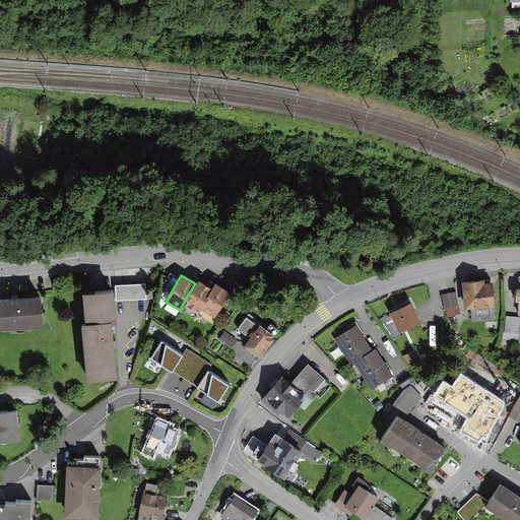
[(462,278),(465,307),(470,306),(472,318),(496,316),(494,304),(496,304),(493,279),(485,279),(485,276),(462,278)]
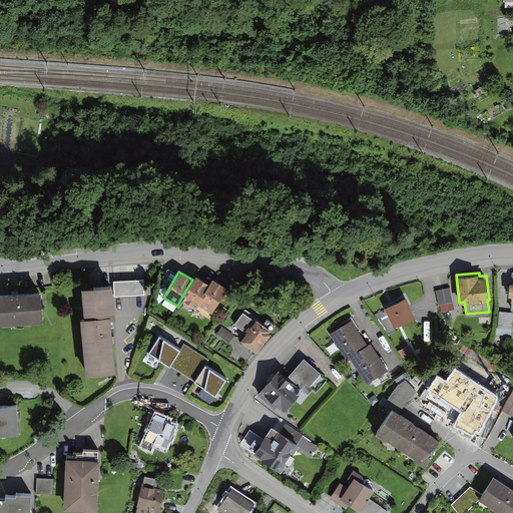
[(209,283),(195,275),(192,280),(180,300),(194,309),(197,305),(209,283)]
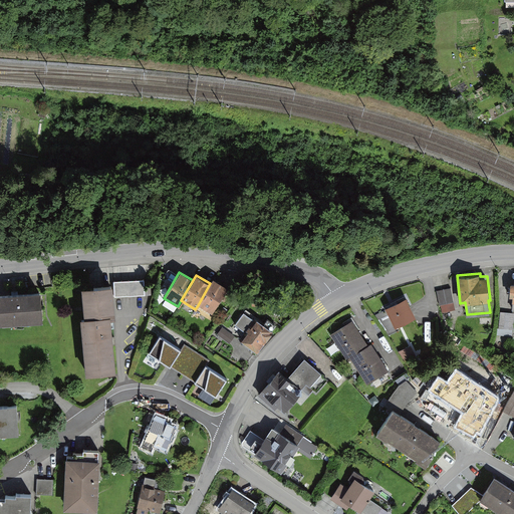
[(227,287),(213,279),(210,283),(198,305),(211,313),(227,287)]
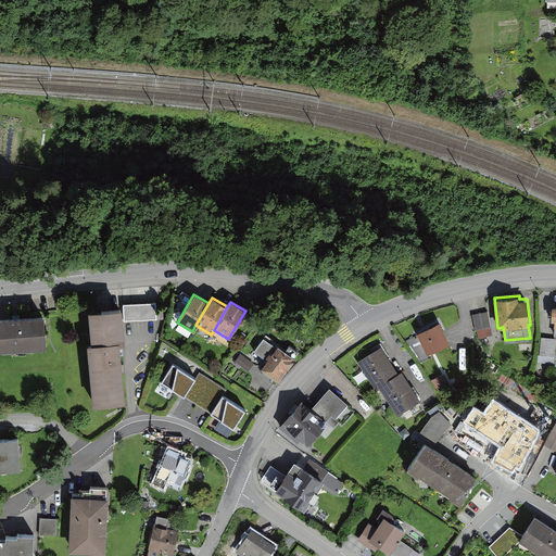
[(156,303),(126,304),(127,323),(164,320),(163,312),(156,312),(156,303)]
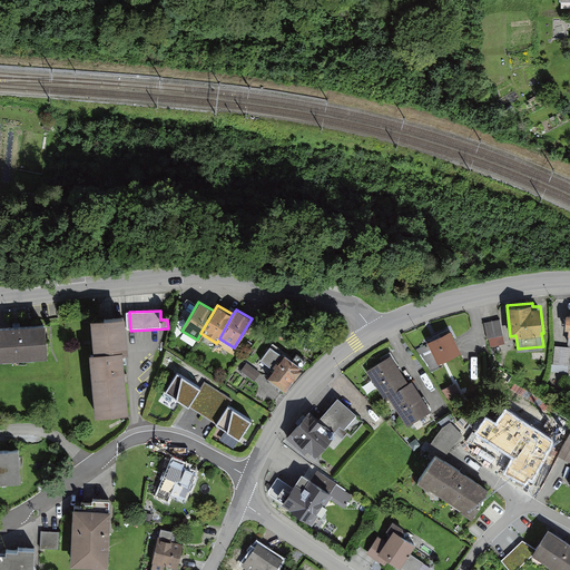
[(94,415),(127,412),(121,354),(128,353),(126,331),(125,315),(94,317),(89,318),(92,353),(88,353),(94,415)]
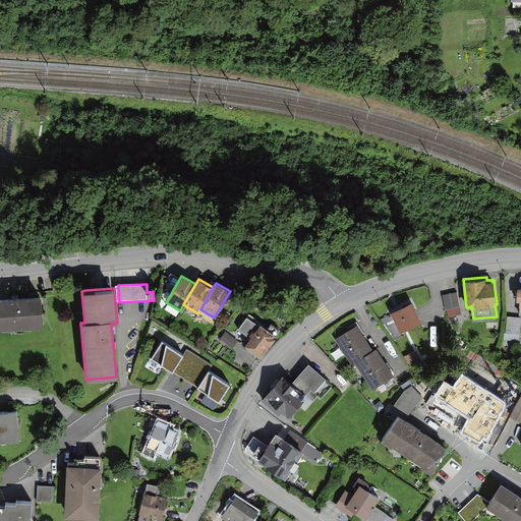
[(457,292),(443,295),(446,309),(447,309),(460,306),(457,292)]
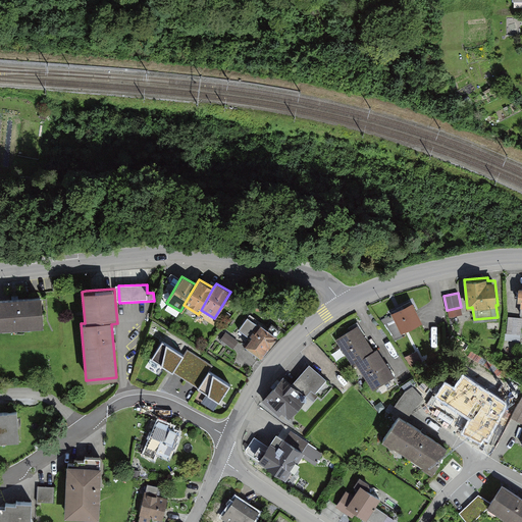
[(0,327),(43,324),(41,297),(0,300),(0,327)]
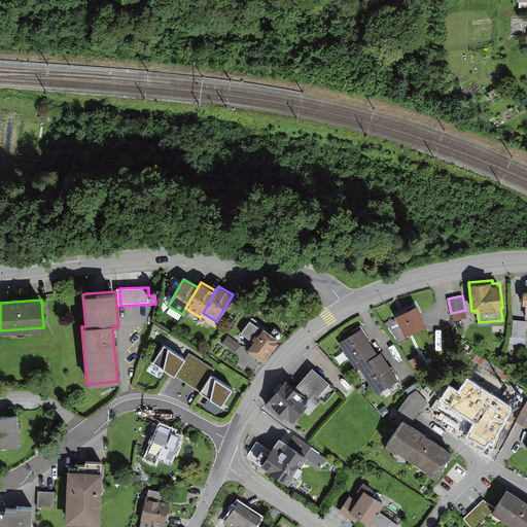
[(417,307),(396,317),(397,318),(387,323),(397,344),(408,339),(407,337),(426,326),(417,307)]
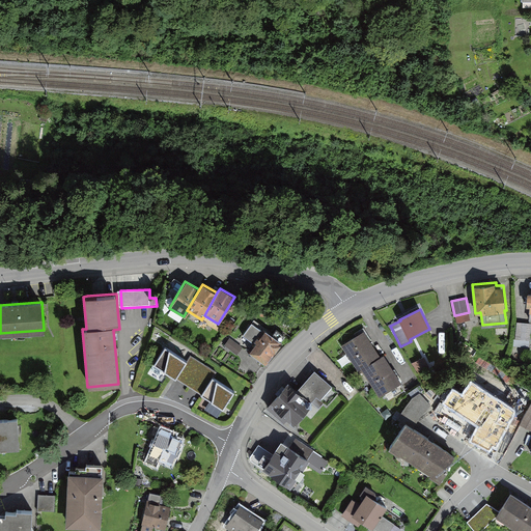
[(471,319),(469,312),(455,315),(457,323),(471,319)]
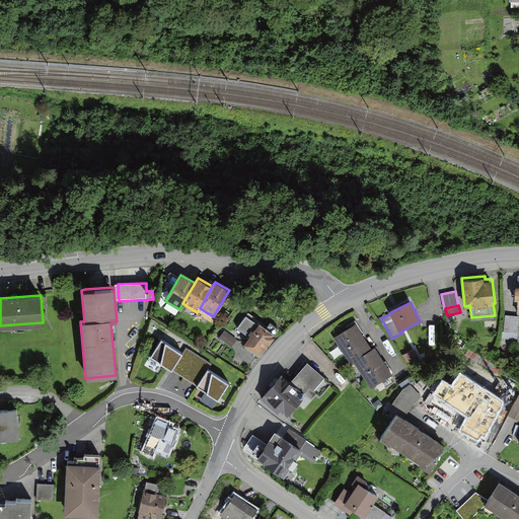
[(237,327),(248,335),(257,321),(246,314),(237,327)]
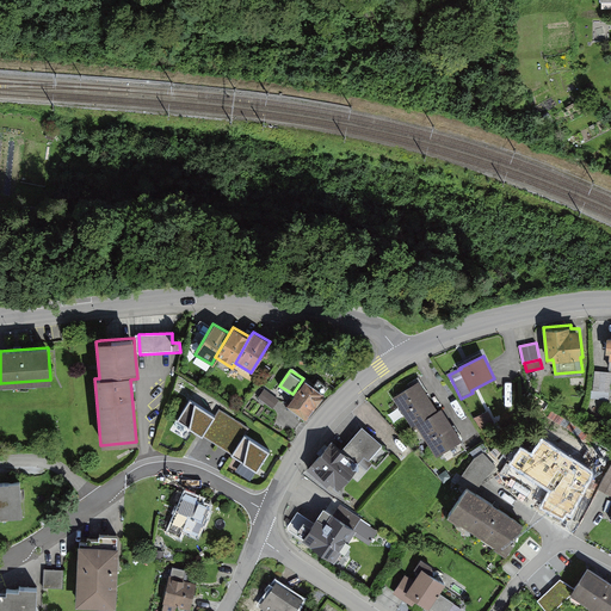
[(610,371),(594,371),(594,399),(610,399),(610,371)]
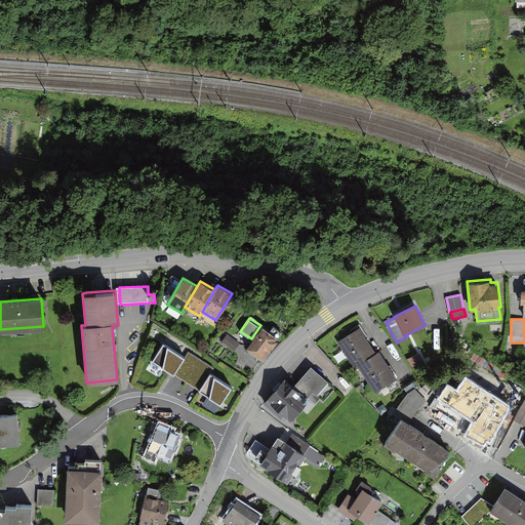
[(280,337),(278,336),(282,331),(274,325),(270,330),(261,324),(260,325),(251,338),(245,347),(249,350),(247,352),(259,360),(260,358),(264,360),(280,337)]
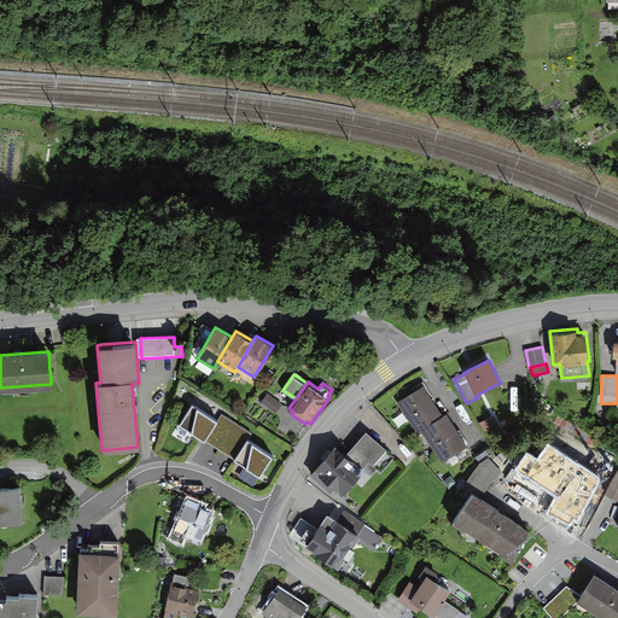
[(444,415),(424,384),(397,401),(398,403),(418,433),(421,430),(430,425),(435,423),(444,415)]
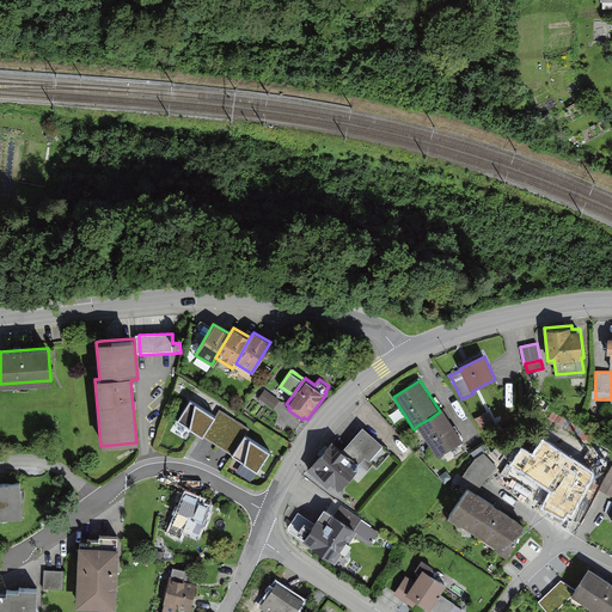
[(264,389),(258,397),(274,408),(280,399),(264,389)]
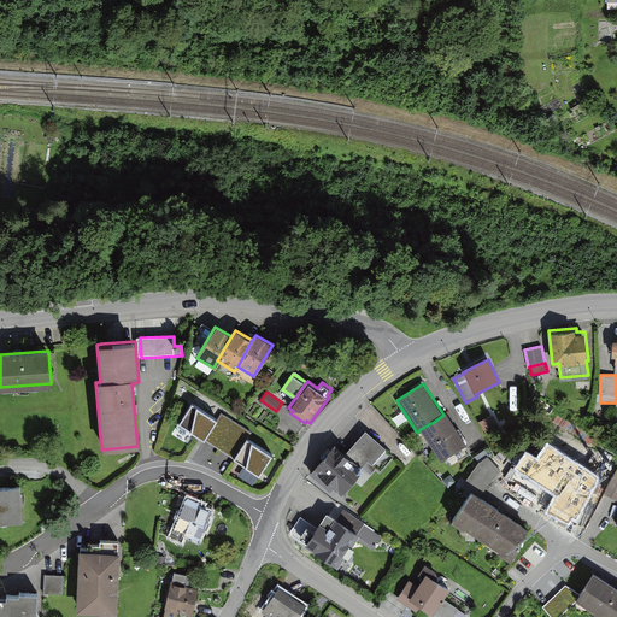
[(217,419),(191,404),(177,425),(204,441),(217,419)]
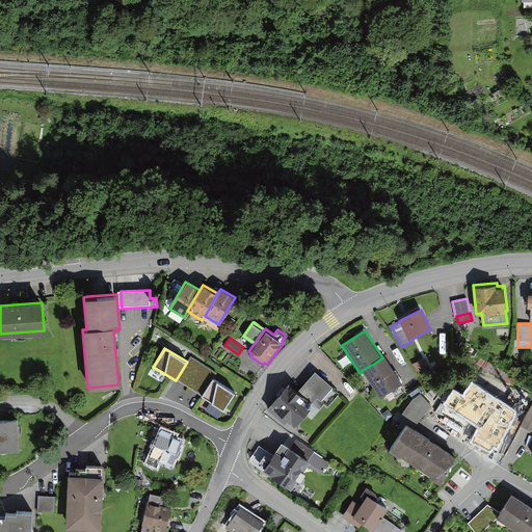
[(386,355),(382,357),(374,364),(370,366),(363,370),(380,397),(384,395),(403,382),(386,355)]
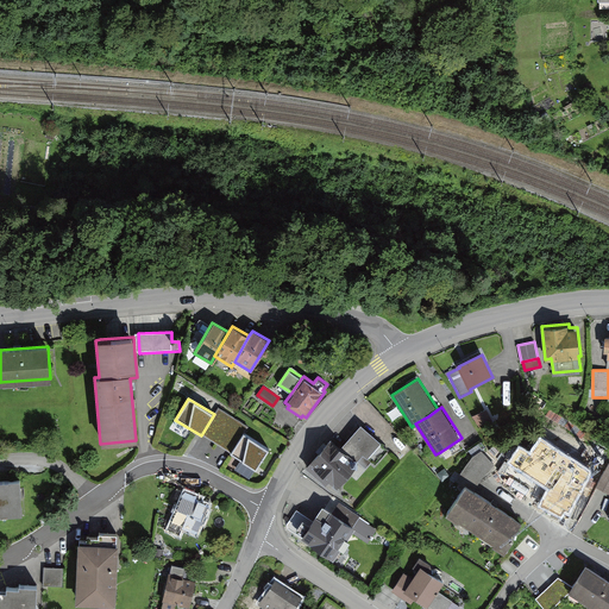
[(218,408),(214,414),(201,435),(230,453),(242,433),(246,426),(218,408)]
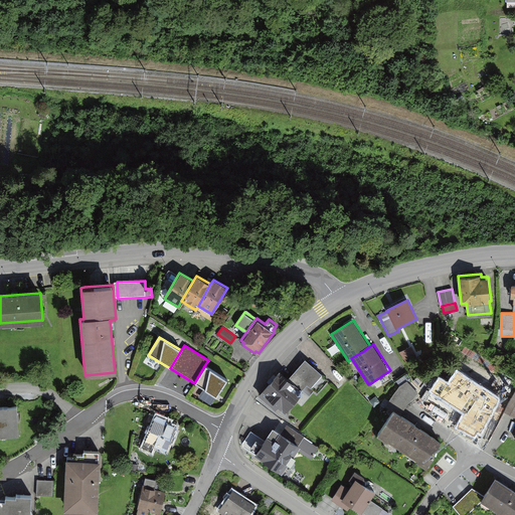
[(288,379),(280,372),(262,391),(285,412),(303,392),(309,397),(315,391),(312,388),(323,376),(305,360),(288,379)]
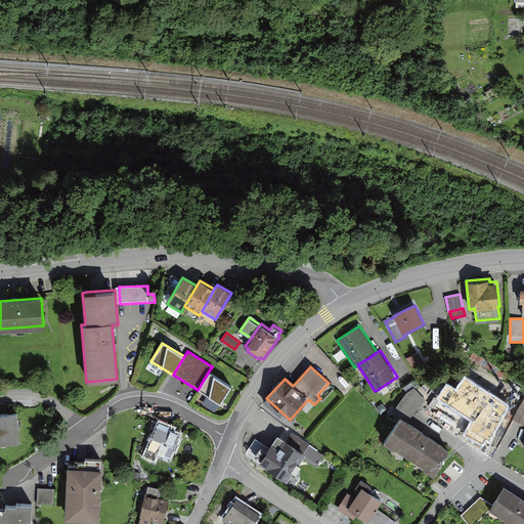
[(232,387),(208,373),(198,390),(222,404),(232,387)]
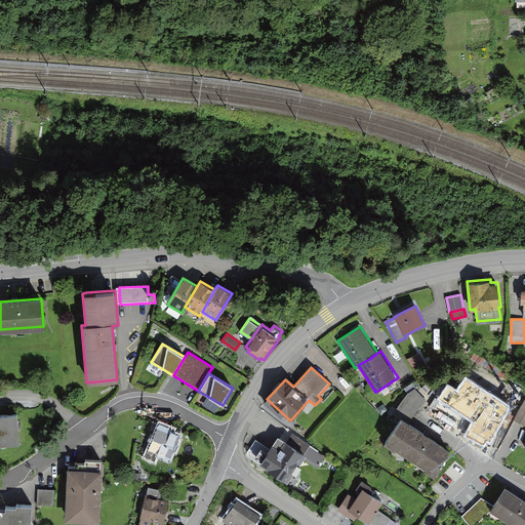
[(460,417),(479,427),(494,397),(476,388),(460,417)]
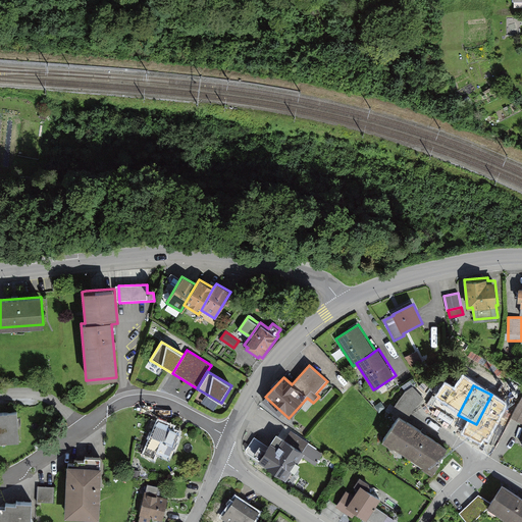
[(521,397),(512,416),(521,420),(521,397)]
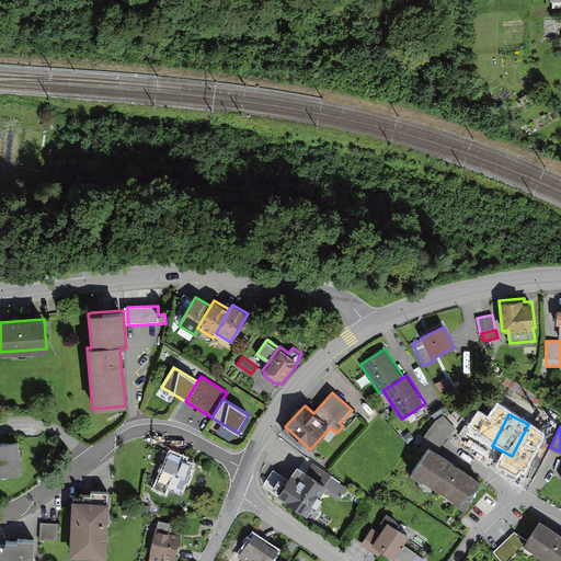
[(0,443),(0,476),(19,474),(18,443),(0,443)]
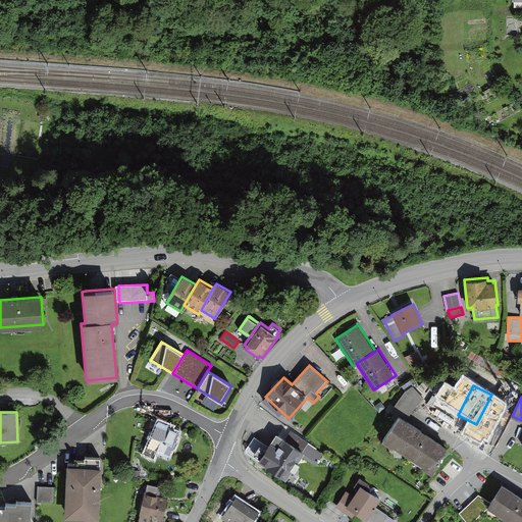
[(448,446),(399,414),(381,439),(393,447),(394,446),(423,465),(422,466),(432,473),(440,460),(438,459),(448,446)]
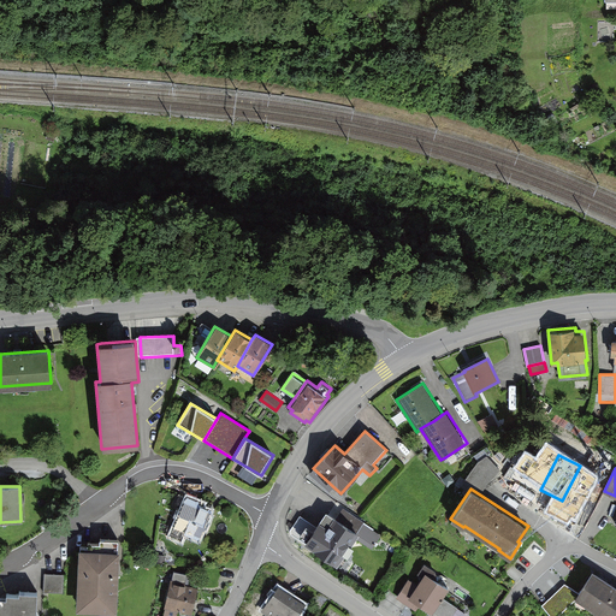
[(205,502),(187,495),(169,533),(182,539),(184,533),(199,539),(212,510),(202,505),(205,502)]
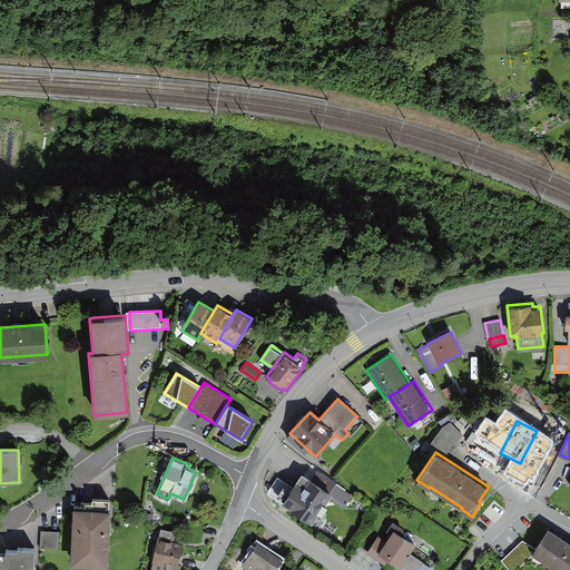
[(312,465),(306,474),(332,491),(337,482),(312,465)]
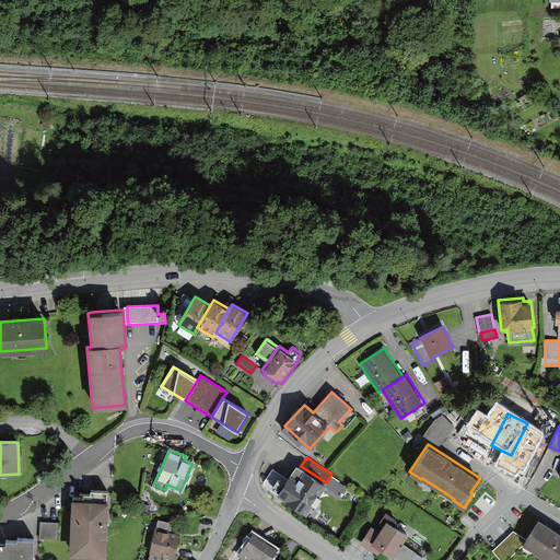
[(301,466),(296,463),(277,493),(306,513),(326,483),(326,482),(301,466)]
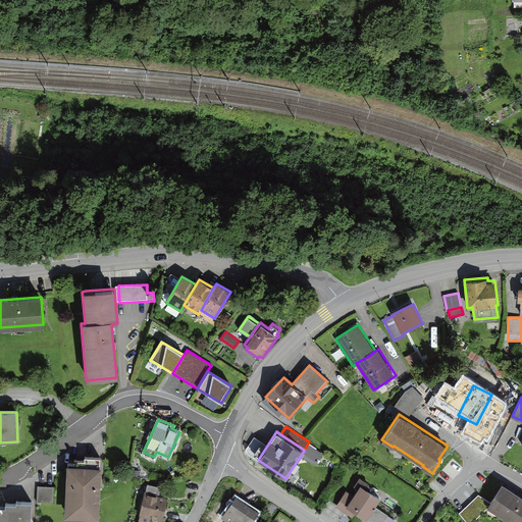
[(67,463),(64,517),(99,518),(102,465),(67,463)]
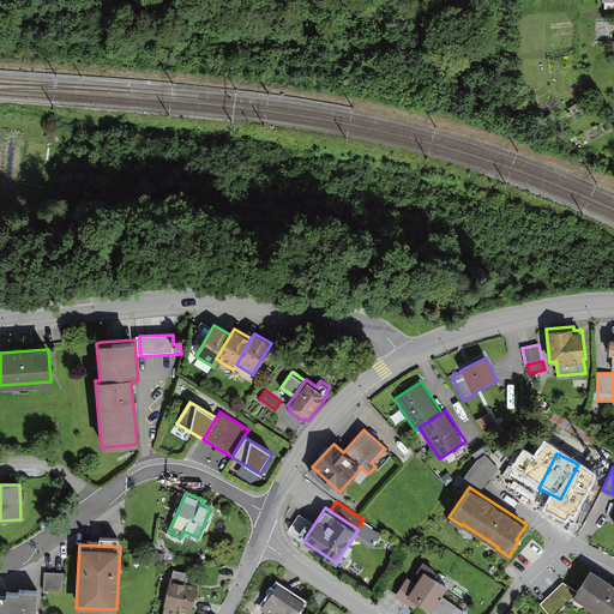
[(415,583),(405,577),(395,596),(416,609),(421,602),(432,609),(447,584),(423,570),(415,583)]
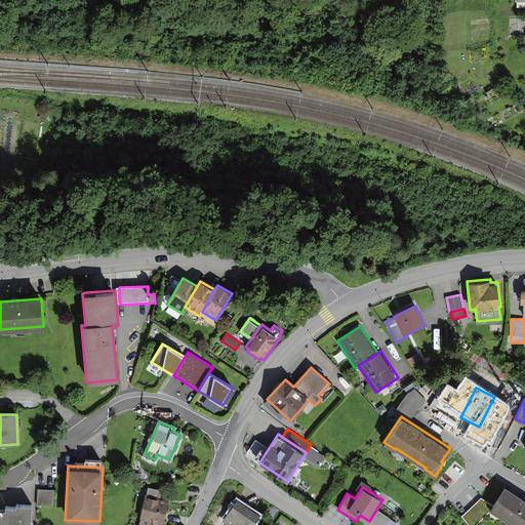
[(524,524),(524,500),(505,488),(490,512),(512,524),(524,524)]
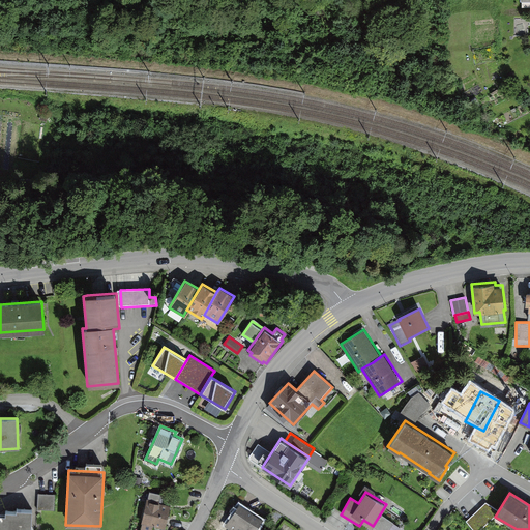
[(40,494),(39,511),(56,511),(56,494),(40,494)]
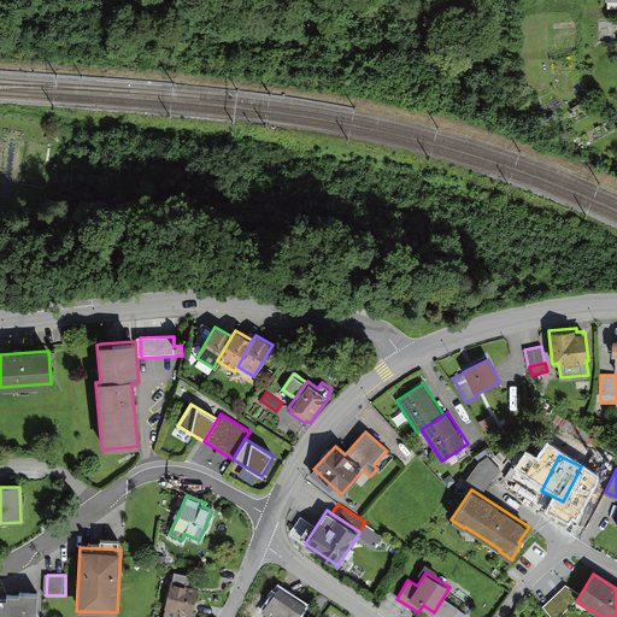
[(200,588),(170,582),(163,616),(178,616),(180,612),(195,616),(200,588)]
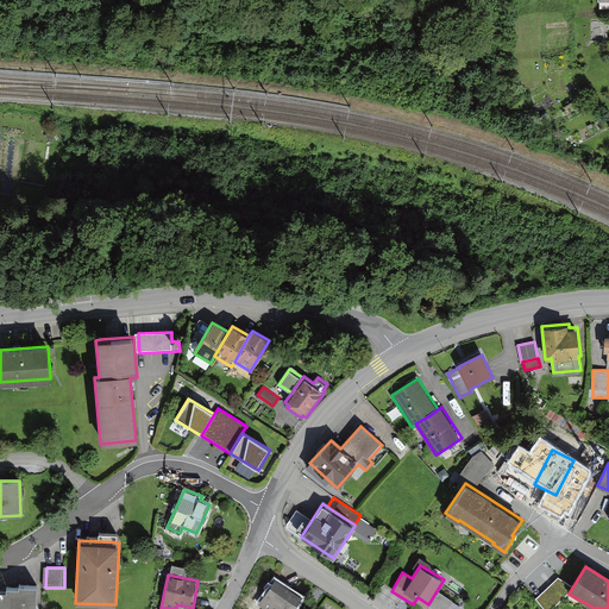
[(293,608),(301,596),(274,578),(258,603),(267,608),(293,608)]
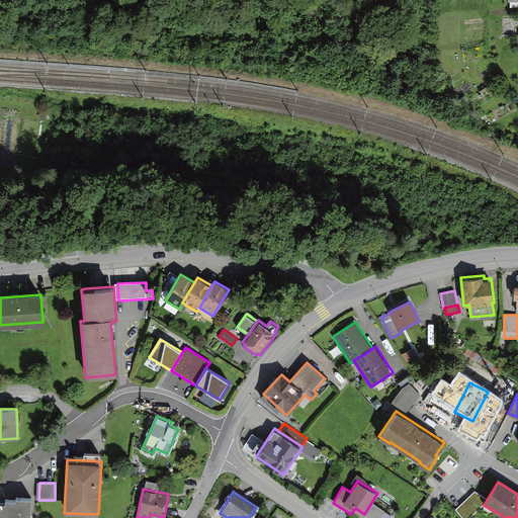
[(30,517),(31,496),(16,496),(16,498),(6,497),(5,501),(0,501),(0,507),(0,517),(30,517)]
